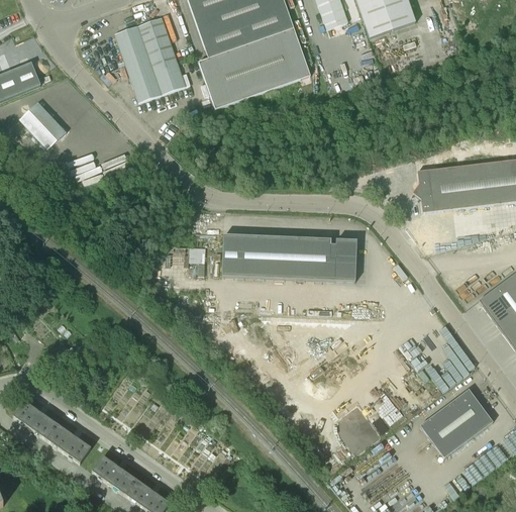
[(199,60),(215,107),(311,74),(285,0),(189,0),(208,56),(199,60)]
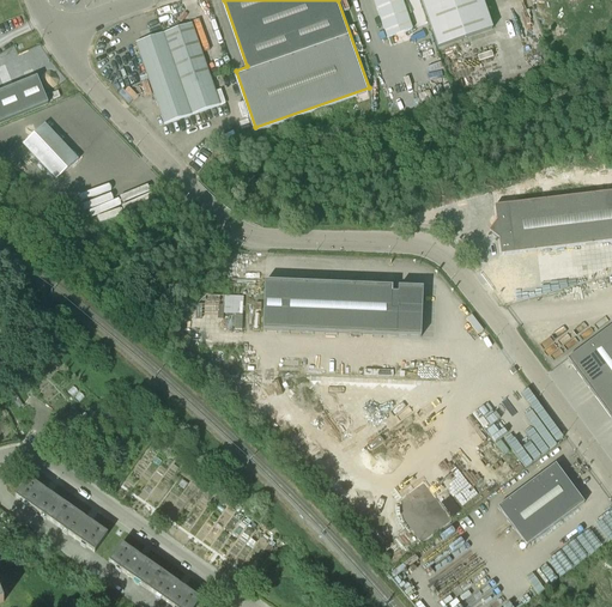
[(413,24),(405,0),(376,0),(387,32),(413,24)]
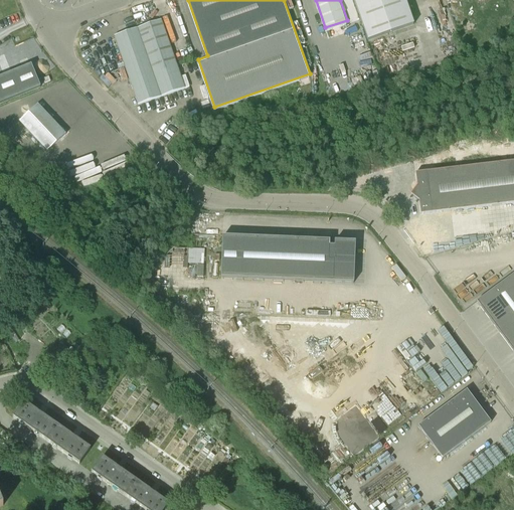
[(355,0),(368,36),(414,20),(407,0),(355,0)]
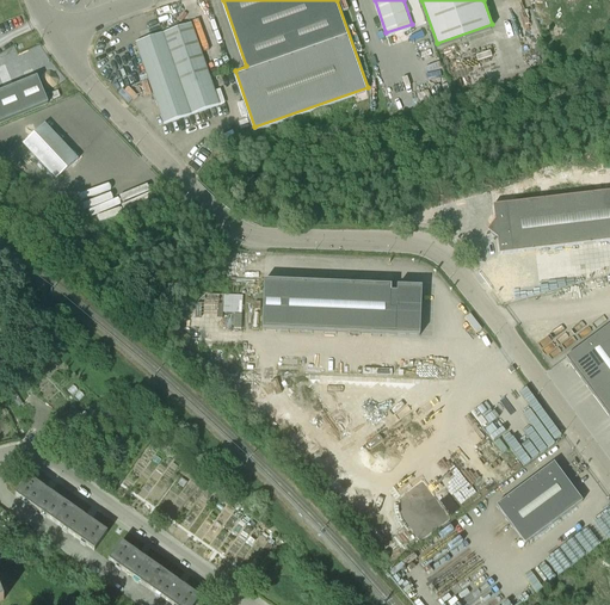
[(183,82),(210,73),(192,18),(164,28),(183,82)]
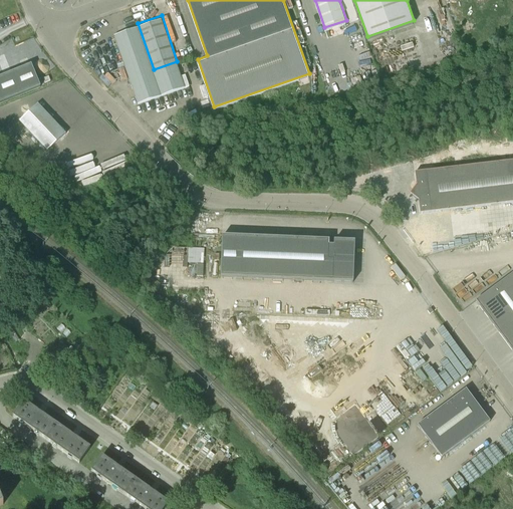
[(114,31),(131,77),(154,69),(138,23),(114,31)]
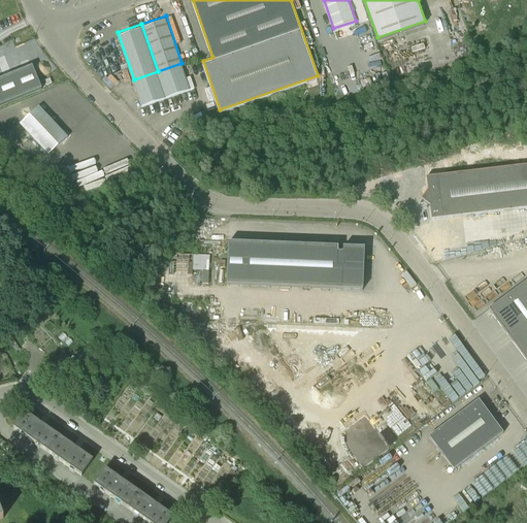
[(4,51),(15,44),(10,37),(0,42),(4,51)]
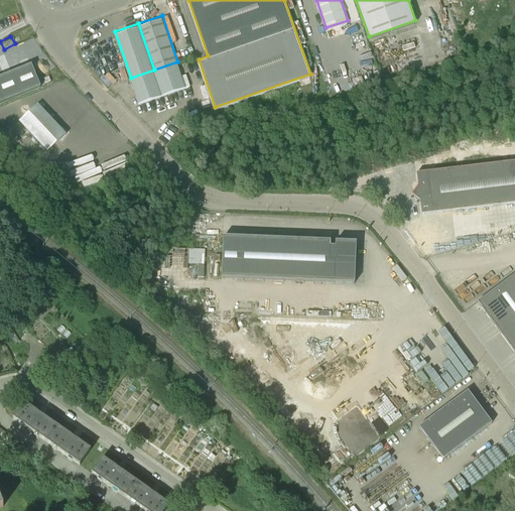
[(0,99),(41,83),(32,60),(0,73),(0,99)]
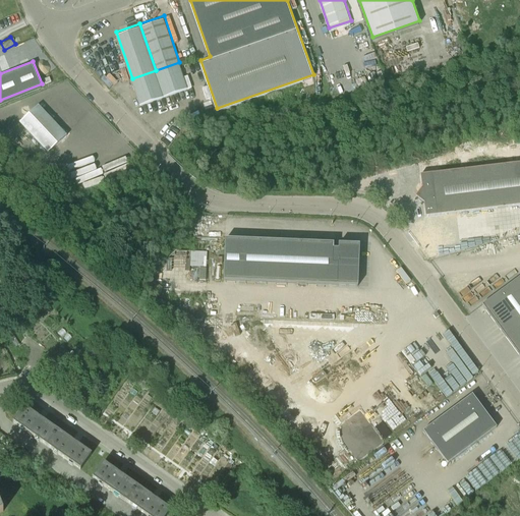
[(140,102),(187,84),(179,62),(156,70),(132,78),(140,102)]
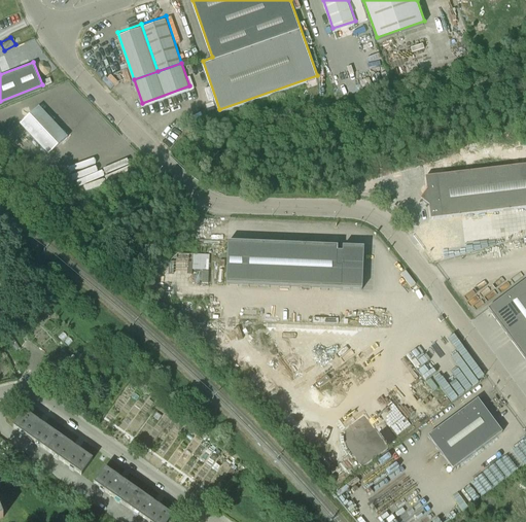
[(50,101),(45,107),(64,128),(70,123),(50,101)]
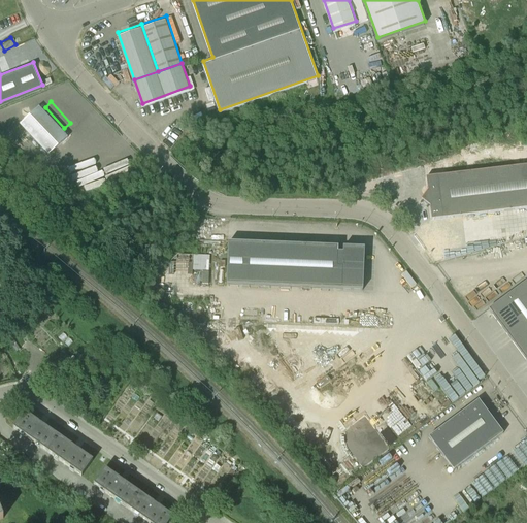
[(21,120),(50,151),(68,133),(39,102),(21,120)]
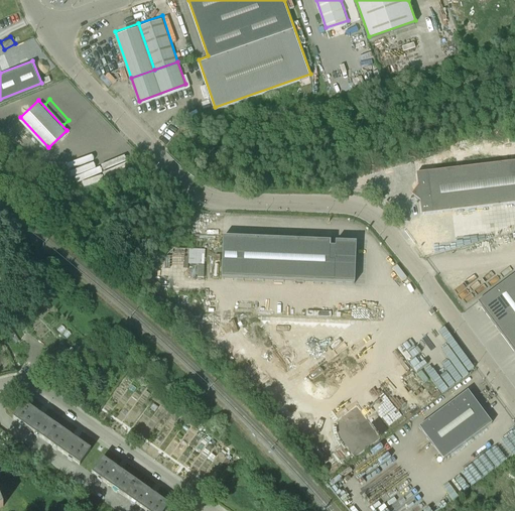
[(422,211),(431,210),(514,199),(514,156),(416,169),(418,182),(412,190),(420,198),(422,211)]
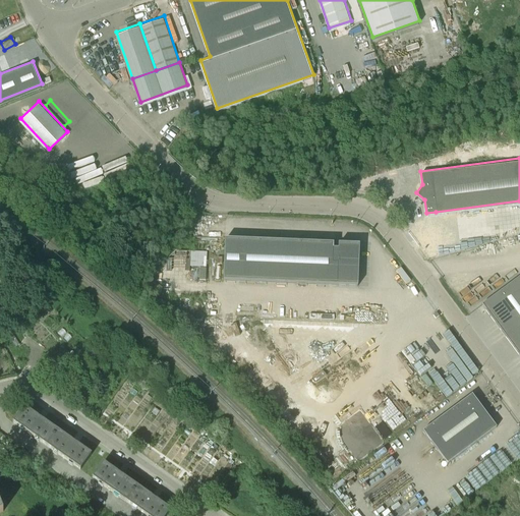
[(224,277),(358,282),(360,240),(339,239),(339,245),(334,245),(334,239),(226,235),(224,277)]
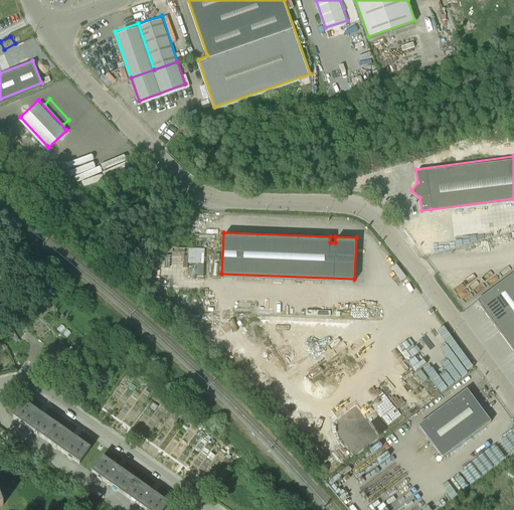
[(188,258),(204,258),(204,243),(188,242),(188,258)]
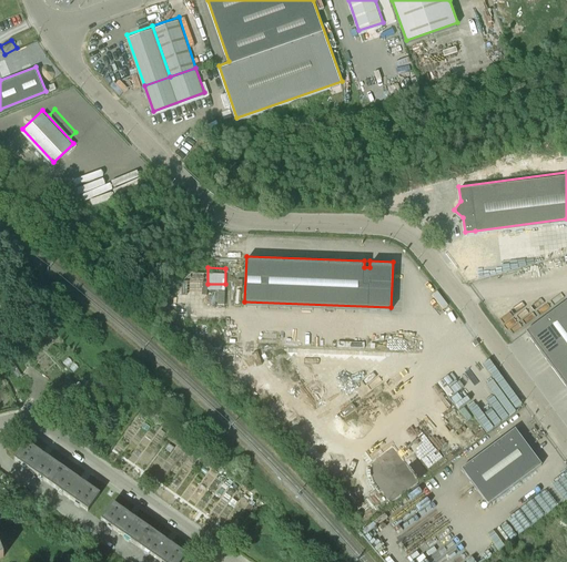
[(566,297),(526,328),(566,382),(566,297)]
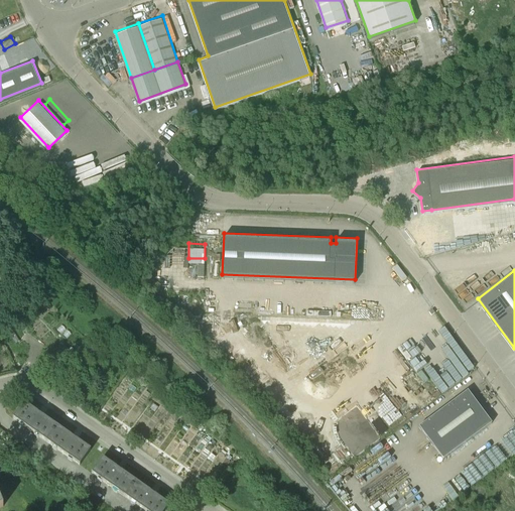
[(432,350),(446,373),(441,376),(445,383),(458,375),(438,346),(432,350)]
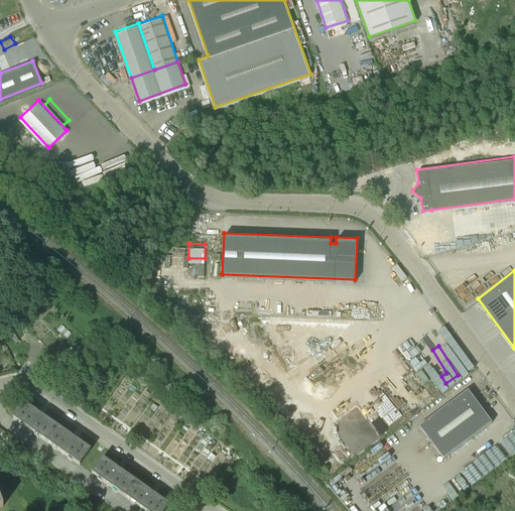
[(68,355),(63,349),(59,353),(63,358),(68,355)]
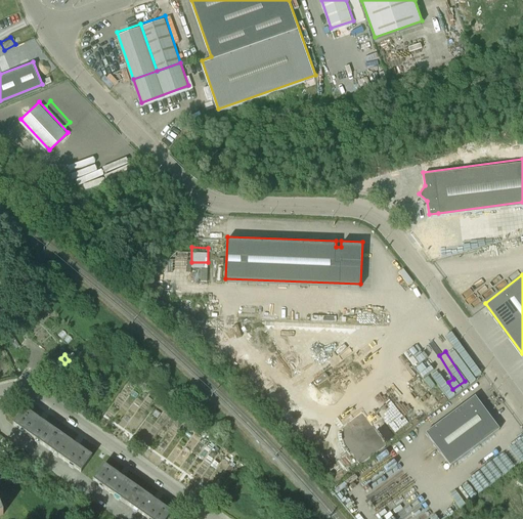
[(89,401),(92,397),(85,392),(82,396),(89,401)]
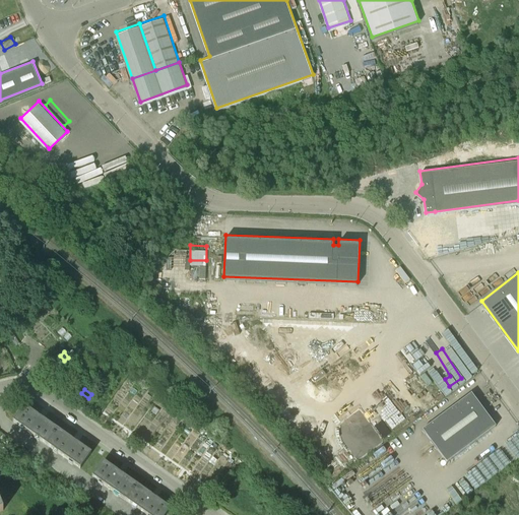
[(471,389),(423,426),(447,458),(496,423),(471,389)]
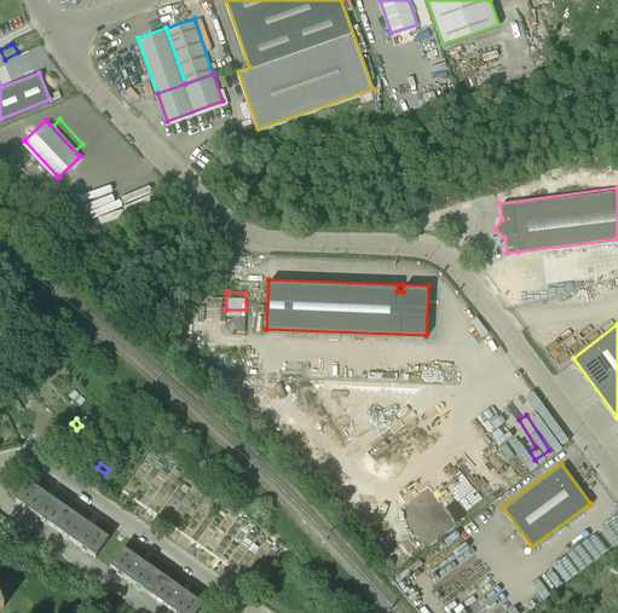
[(16,497),(56,525),(69,507),(29,478),(16,497)]
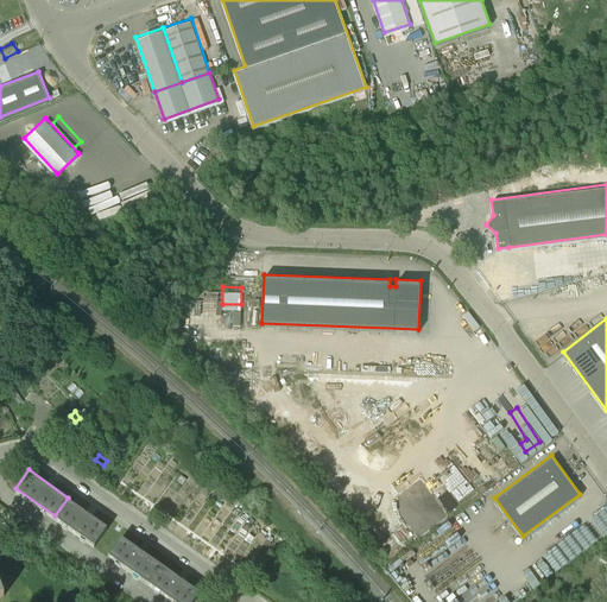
[(68,498),(55,515),(95,543),(108,525),(68,498)]
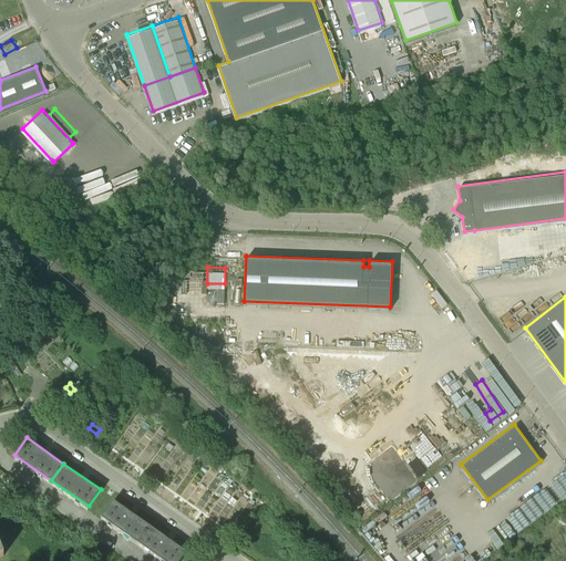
[(552,497),(558,492),(551,482),(544,487),(552,497)]
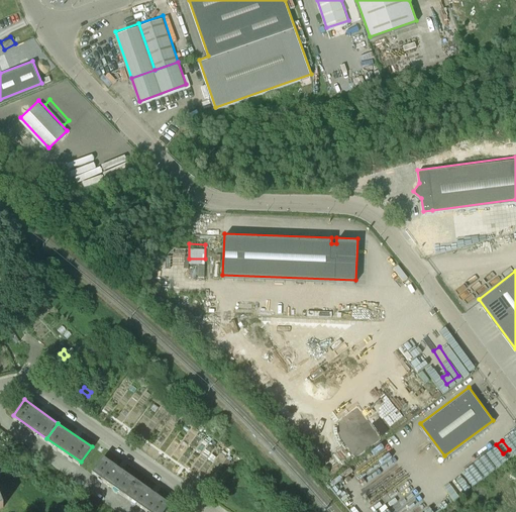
[(493,455),(491,456),(486,451),(460,471),(469,482),(482,472),(481,471),(490,464),(491,466),(497,462),(493,455)]
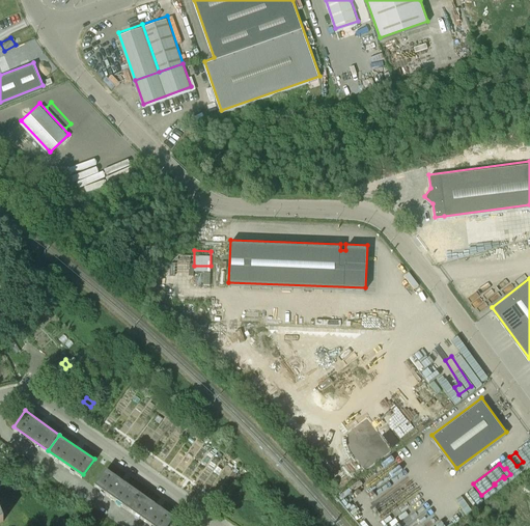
[(94,482),(129,507),(140,491),(106,467),(94,482)]
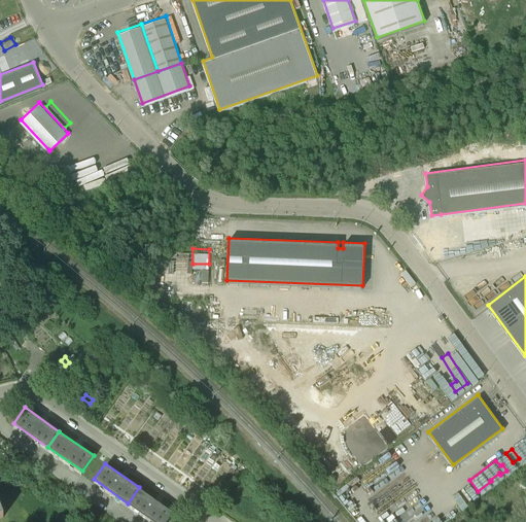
[(139,487),(128,503),(154,521),(166,521),(173,512),(139,487)]
